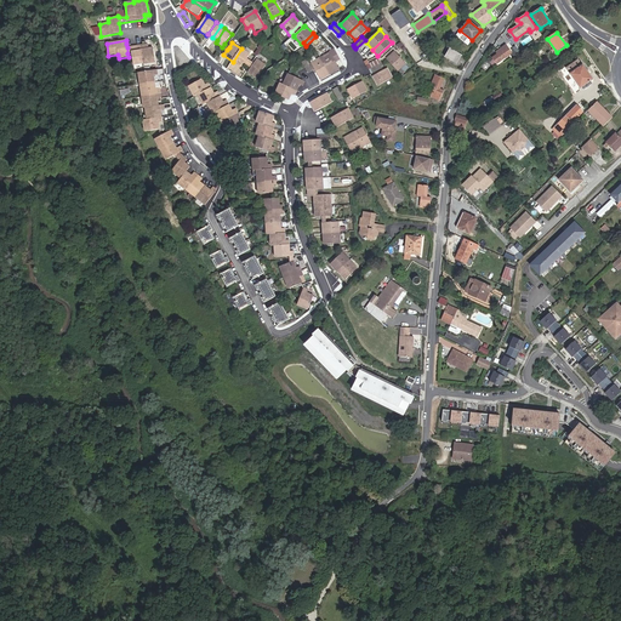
[(148,44),(141,45),(144,64),(155,63),(153,47),(152,47),(151,47),(149,47),(148,44)]
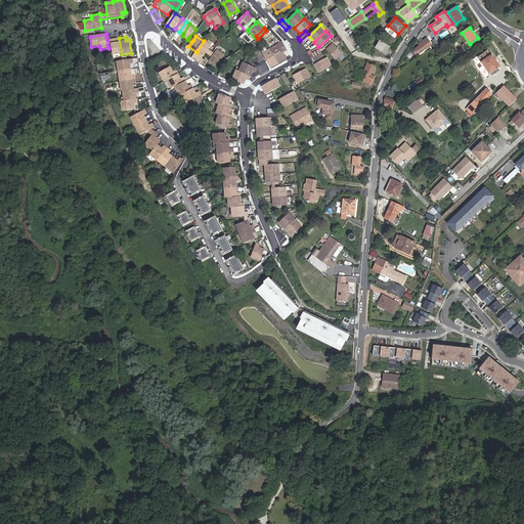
[(122,54),(119,38),(111,40),(112,44),(113,56),(122,54)]
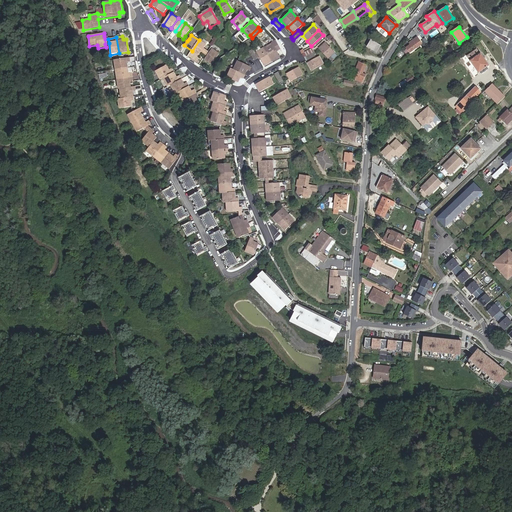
[(418,38),(410,43),(411,45),(406,48),(410,53),(422,44),(418,38)]
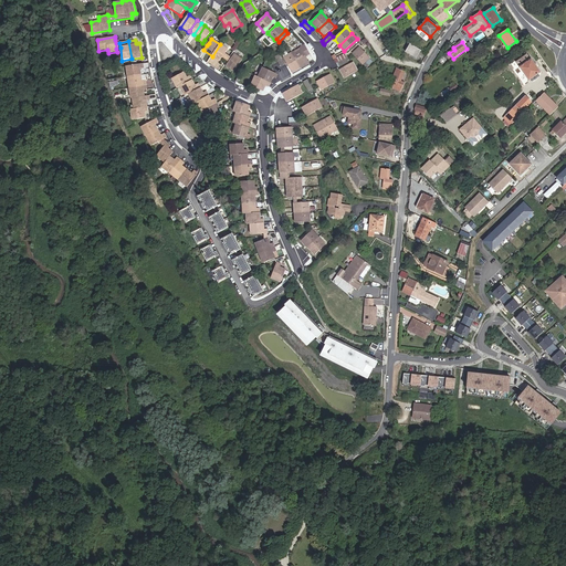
[(220,44),(212,56),(220,62),(223,58),(226,54),(228,50),(220,44)]
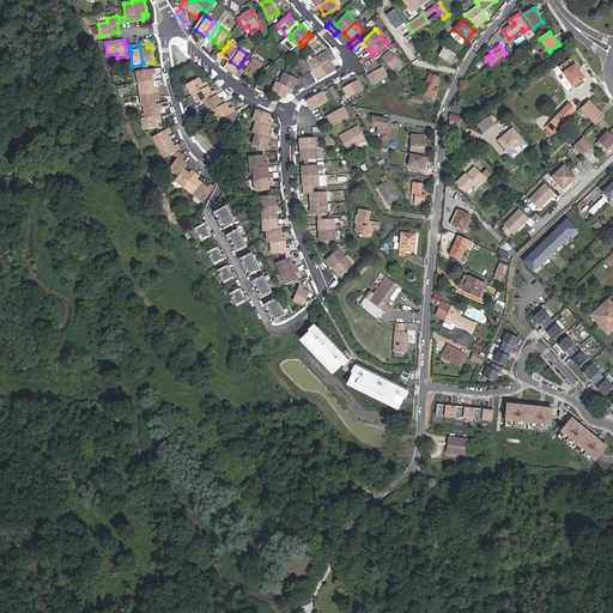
[(335,68),(332,62),(329,58),(334,55),(329,48),(326,50),(327,53),(317,58),(326,73),(335,68)]
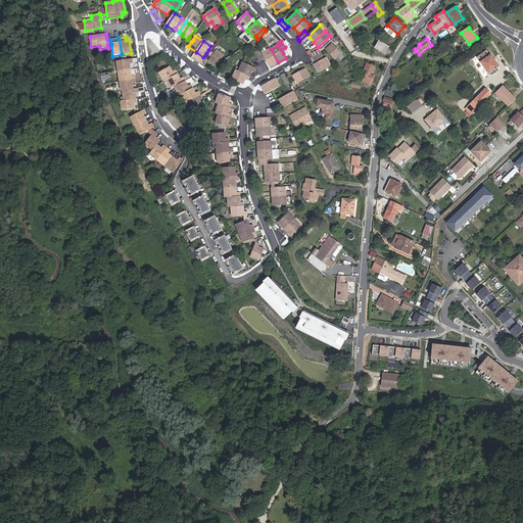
[(379,41),(375,48),(384,54),(389,47),(379,41)]
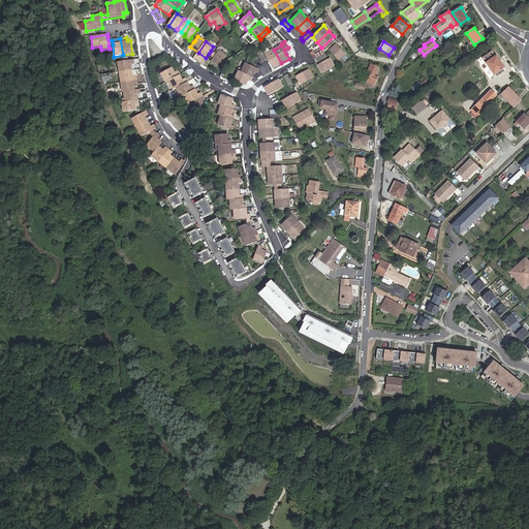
[(330,50),(340,60),(346,55),(336,43),(330,50)]
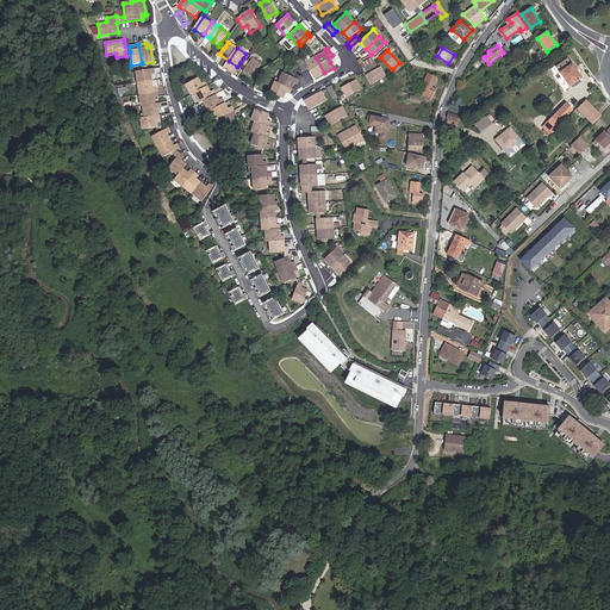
[(315,78),(324,73),(316,57),(306,63),(315,78)]
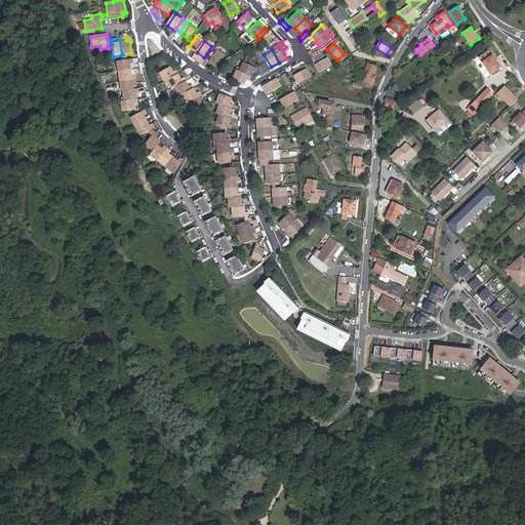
[(311,54),(315,62),(323,57),(319,49),(312,53),(311,50),(309,52),(310,55),(311,54)]
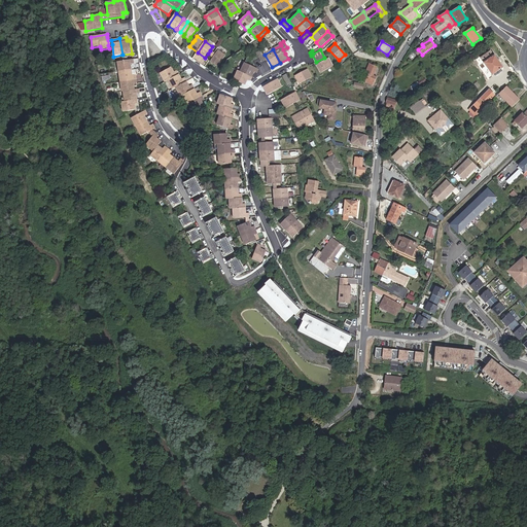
[(215,55),(213,58),(211,61),(218,67),(225,56),(218,50),(215,55)]
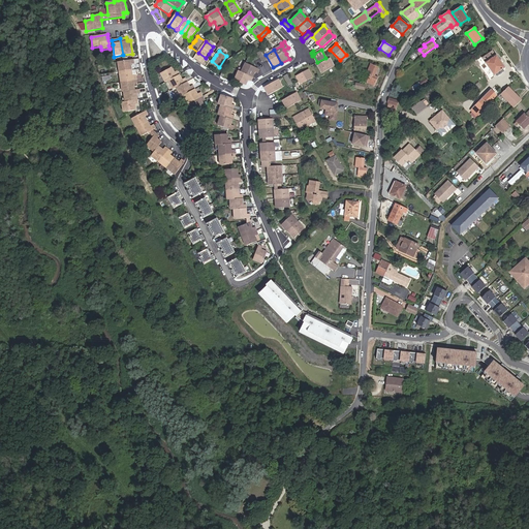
[(257,53),(262,62),(267,60),(261,51),(257,53)]
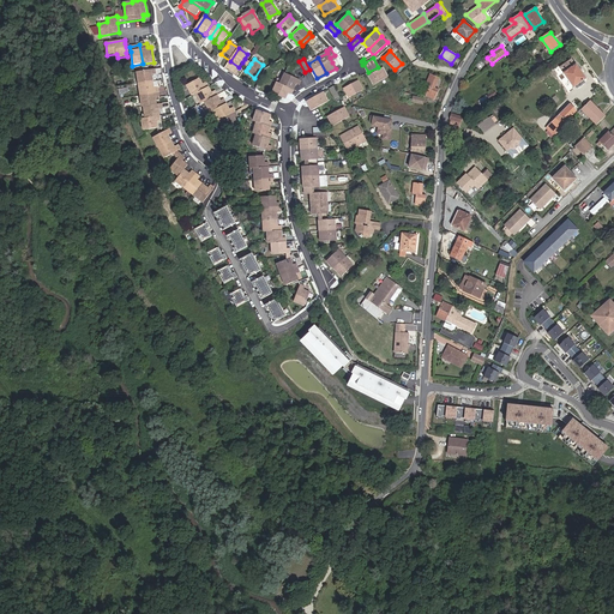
[(572,59),(560,67),(575,88),(576,86),(577,89),(579,88),(581,88),(582,85),(583,85),(585,83),(584,80),(587,79),(572,59)]
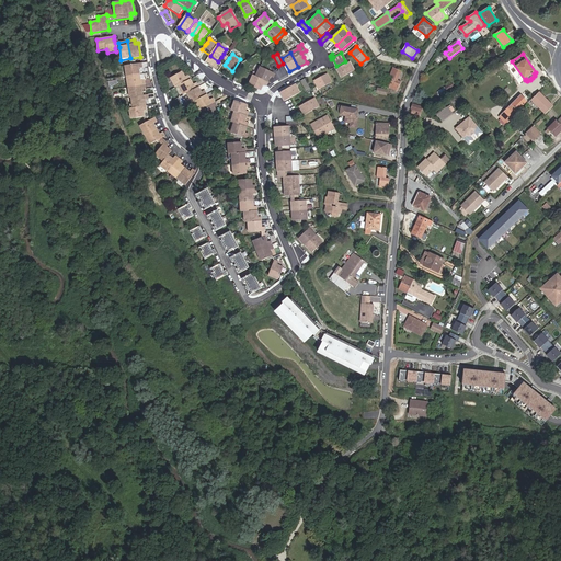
[(342,77),(355,70),(350,61),(338,68),(342,77)]
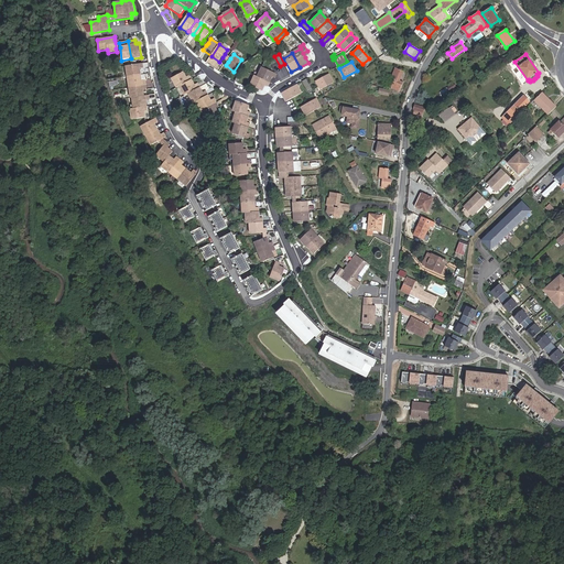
[(127,77),(141,75),(140,68),(143,68),(142,64),(126,66),(127,77)]
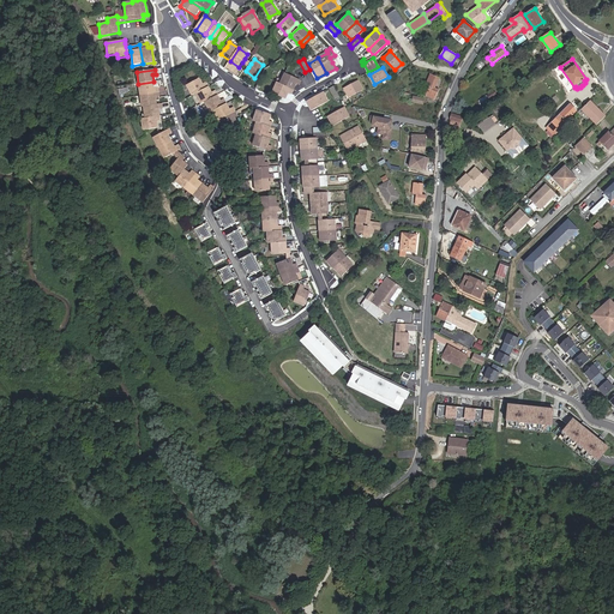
[(300,85),(301,82),(284,73),(280,83),(294,90),(298,84),(300,85)]
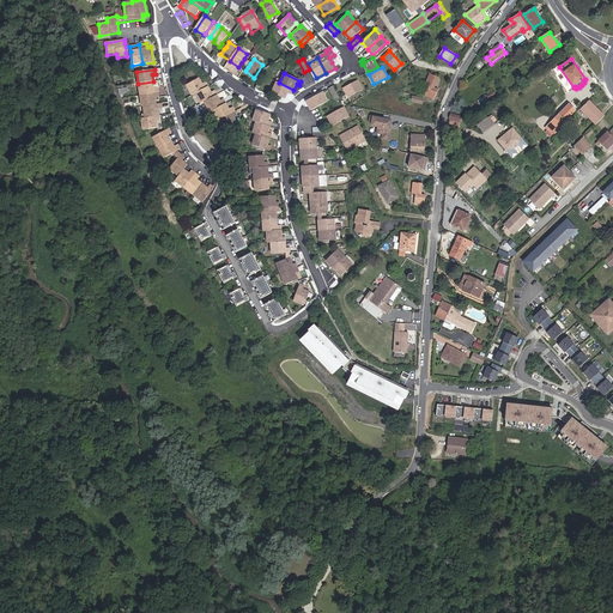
[(434,99),(437,90),(434,89),(438,78),(429,74),(424,84),(425,85),(422,93),(425,95),(424,96),(434,99)]
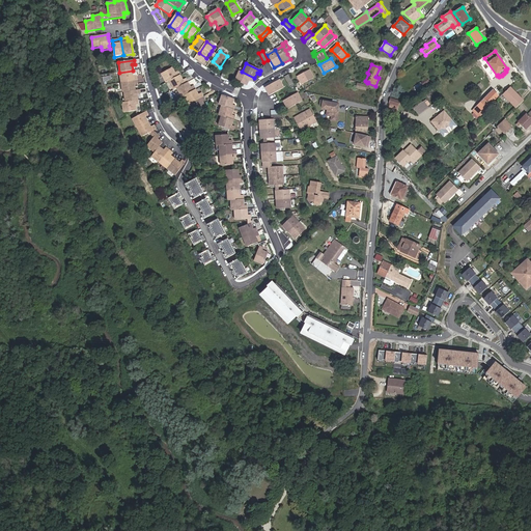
[(169,81),(180,75),(178,71),(175,73),(172,67),(162,74),(167,83),(169,81)]
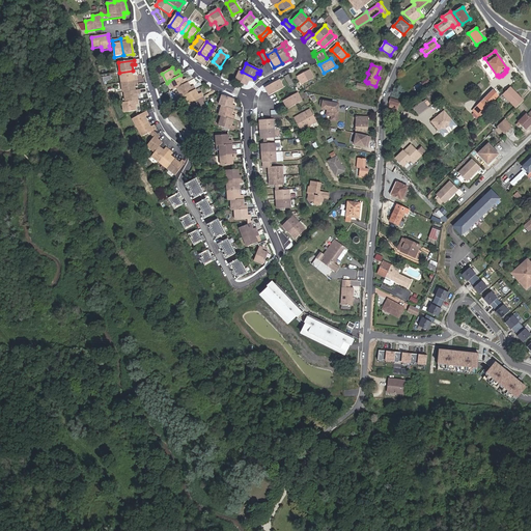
[(302,84),(314,78),(310,70),(298,76),(302,84)]
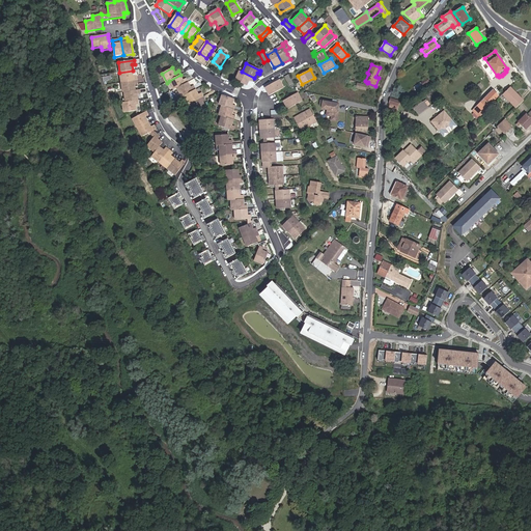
[(121,83),(138,80),(137,76),(134,76),(133,71),(119,73),(121,83)]
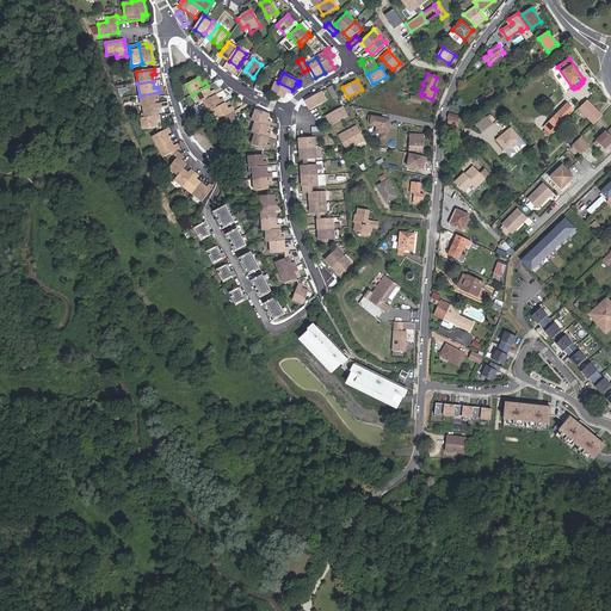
[(291,93),(292,90),(278,82),(276,81),(271,92),(284,98),(288,92),(291,93)]
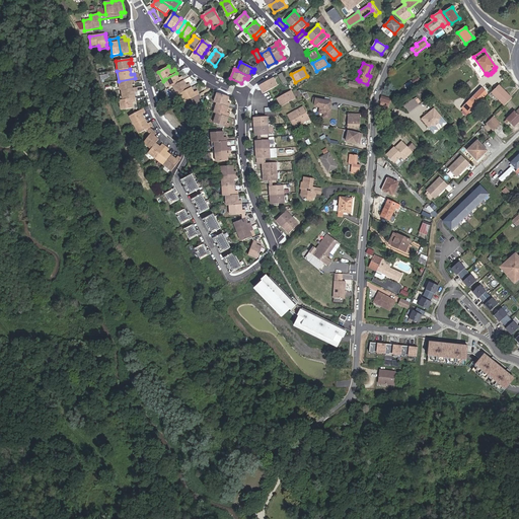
[(178,78),(176,73),(165,79),(170,88),(173,86),(183,80),(181,77),(178,78)]
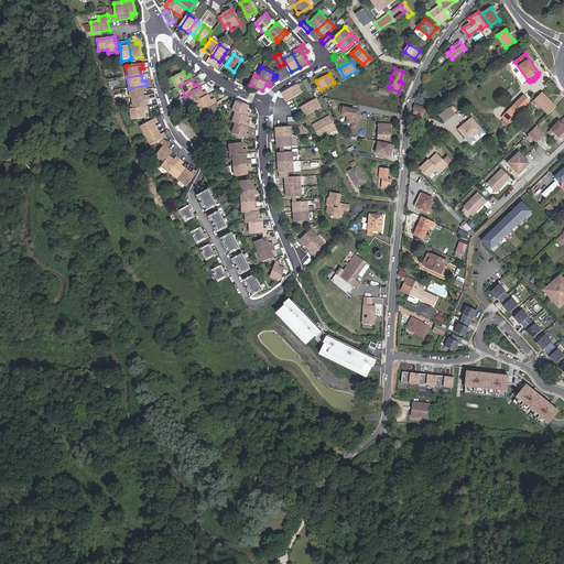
[(313,89),(306,79),(303,82),(308,91),(313,89)]
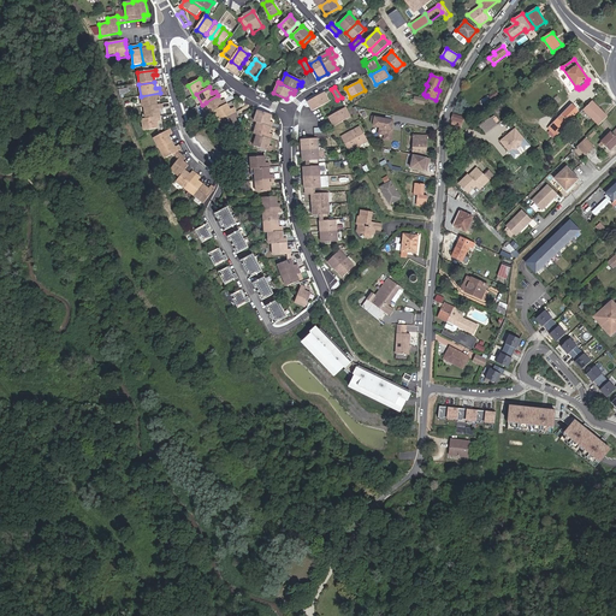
[(483,106),(498,95),(495,90),(480,101),(483,106)]
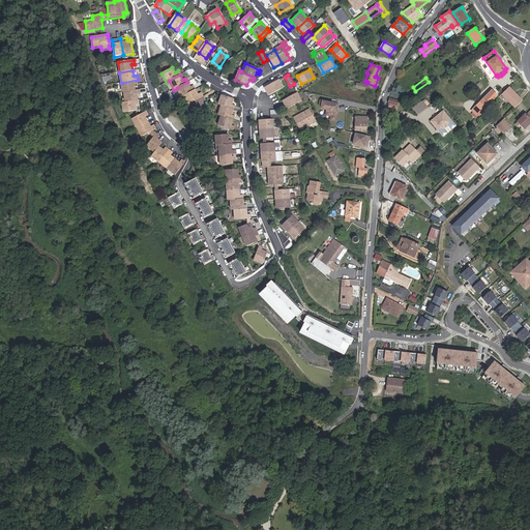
[(269,85),(274,93),(284,88),(280,79),(269,85)]
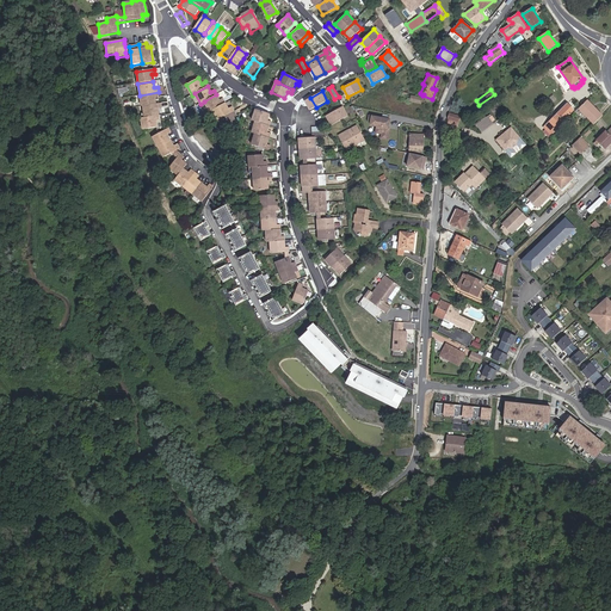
[(159,97),(159,92),(140,96),(142,106),(143,106),(156,104),(155,97),(159,97)]
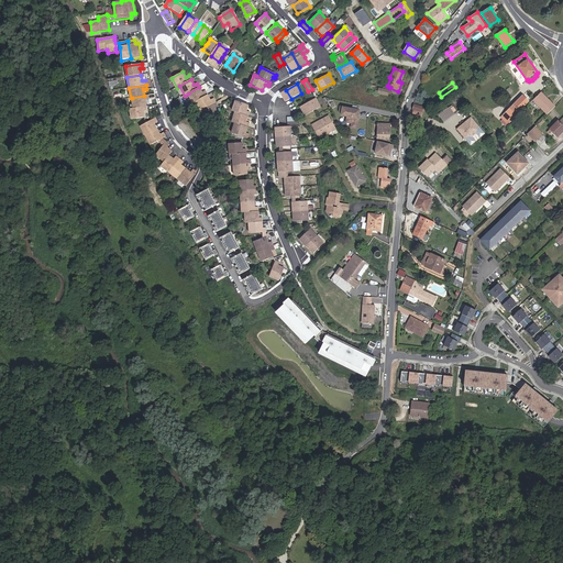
[(202,92),(199,87),(188,94),(194,103),(196,101),(208,95),(206,90),(202,92)]
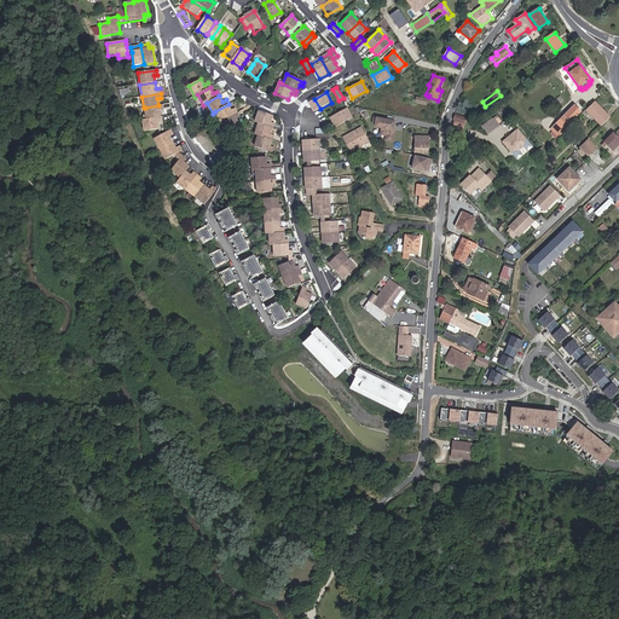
[(314,113),(320,109),(314,99),(310,102),(314,113)]
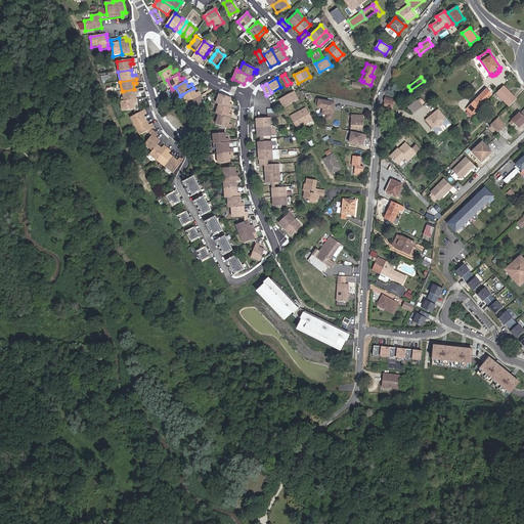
[(504,86),(496,93),(510,106),(517,99),(504,86)]
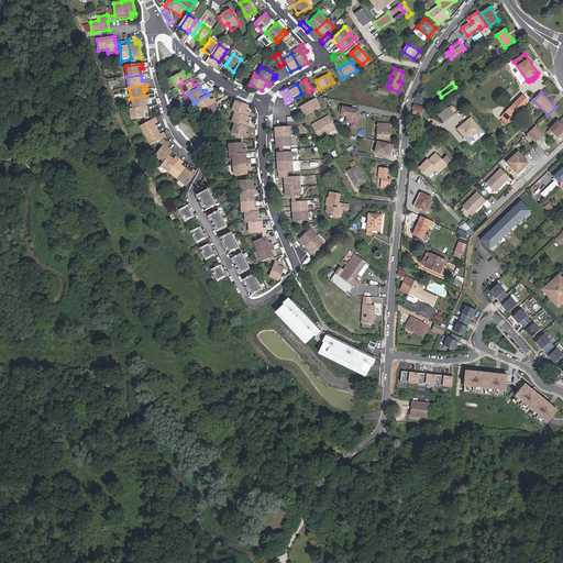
[(148,95),(144,96),(132,98),(133,108),(147,106),(146,100),(150,100),(148,95)]
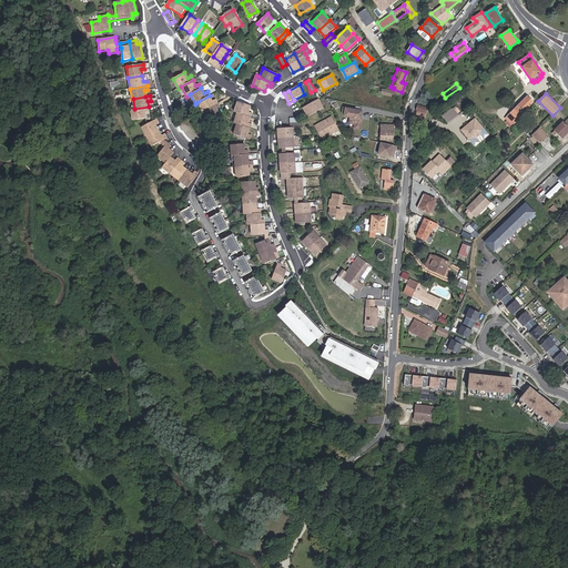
[(198,102),(203,112),(217,103),(215,100),(213,101),(210,95),(198,102)]
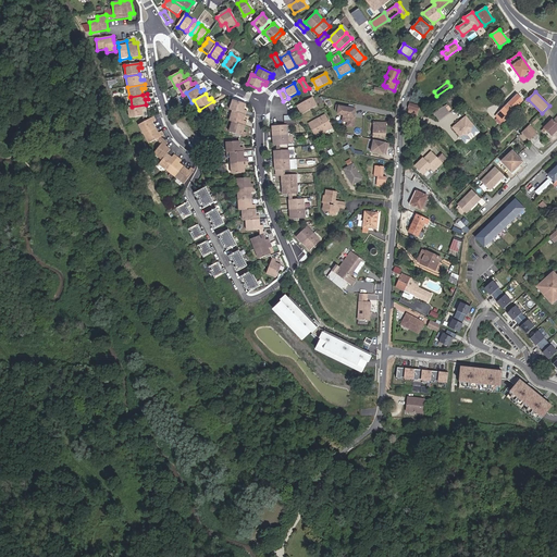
[(523,101),(517,95),(496,116),(503,123),(515,111),(514,110),(523,101)]
